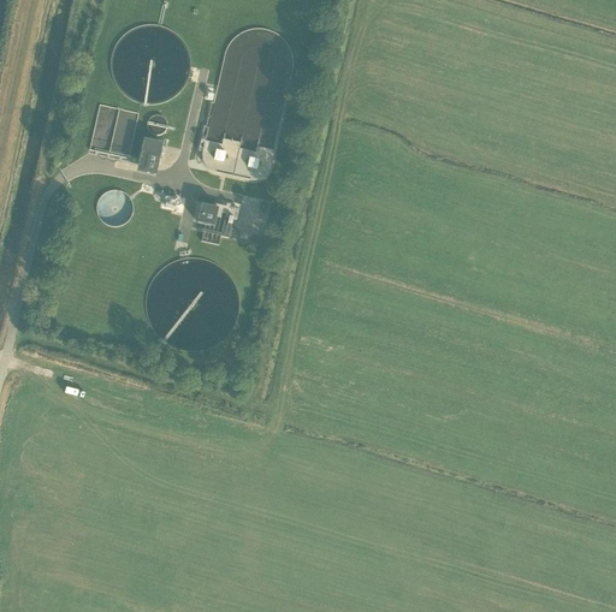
[(144,137),(144,138),(140,159),(137,168),(157,173),(164,141),(144,137)]
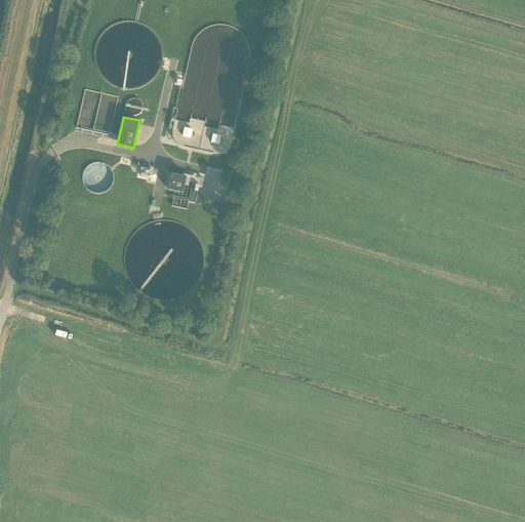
[(203,176),(183,171),(182,174),(171,172),(168,188),(174,190),(171,204),(186,207),(188,200),(195,201),(198,185),(201,185),(203,176)]
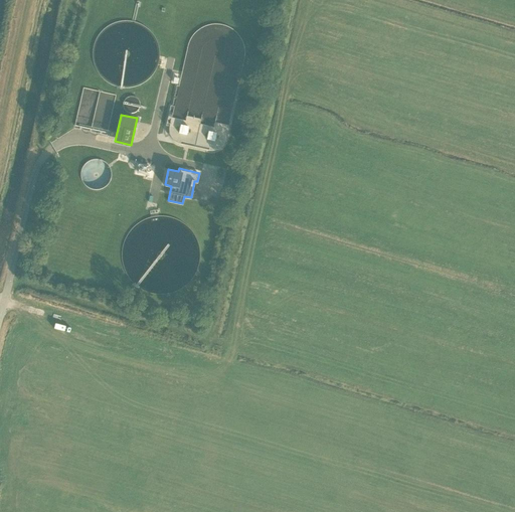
[(451,440),(445,461),(451,463),(458,442),(451,440)]
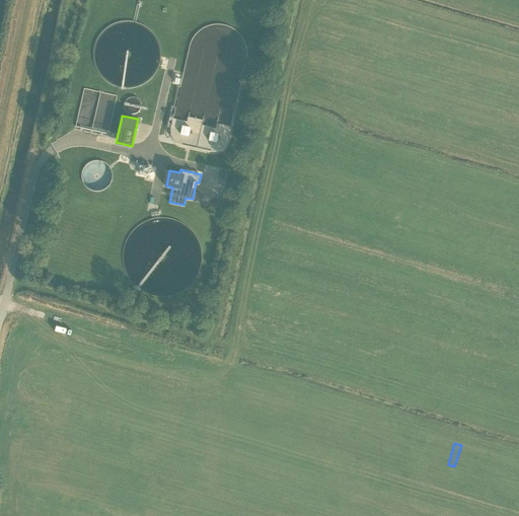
[(448,504),(444,515),(470,515),(472,512),(448,504)]
